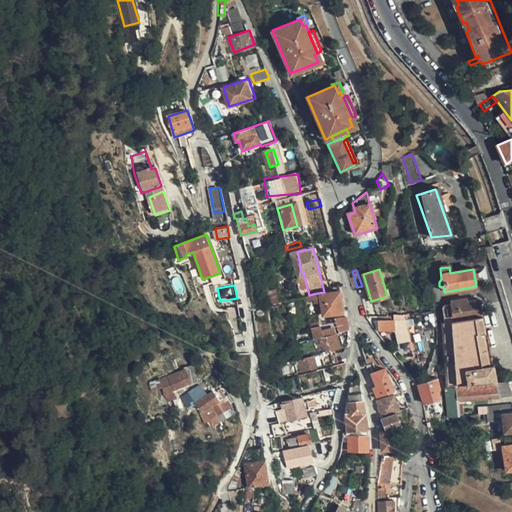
[(309,295),(305,297),(307,306),(320,303),(318,297),(317,293),(309,295)]
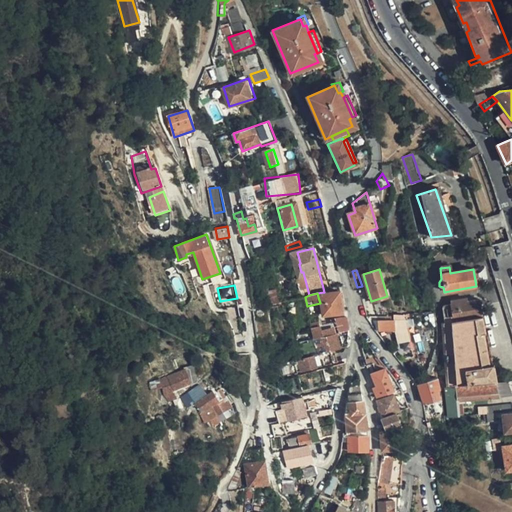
[(334,294),(318,297),(320,303),(323,316),(338,312),(334,294)]
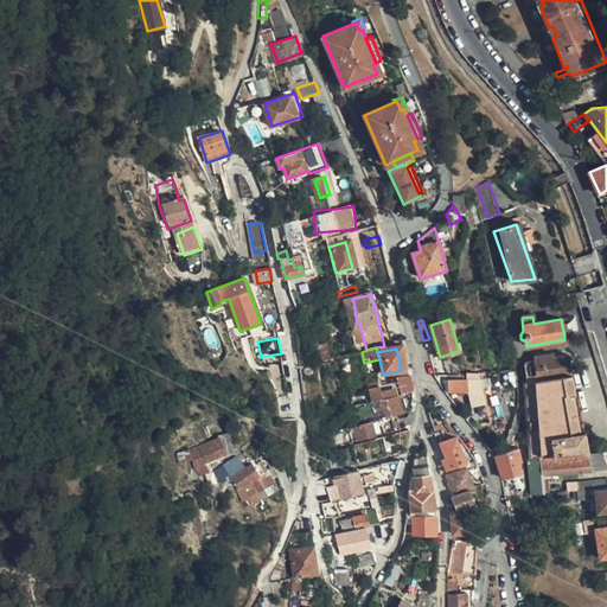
[(528,383),(570,376),(568,357),(560,357),(558,353),(524,358),(528,383)]
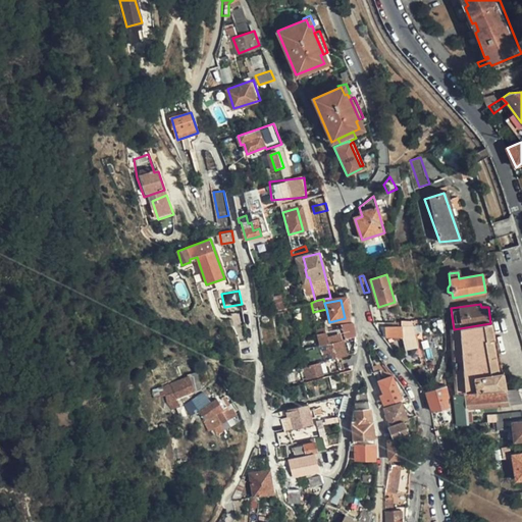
[(343,340),(356,335),(356,332),(354,323),(338,326),(338,328),(327,331),(328,334),(319,337),(321,346),(329,343),(343,340)]
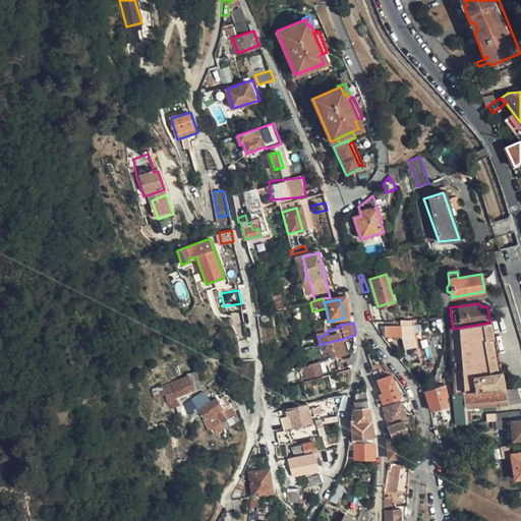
[(493,341),(489,323),(453,329),(458,393),(505,389),(502,372),(495,372),(490,341),(493,341)]
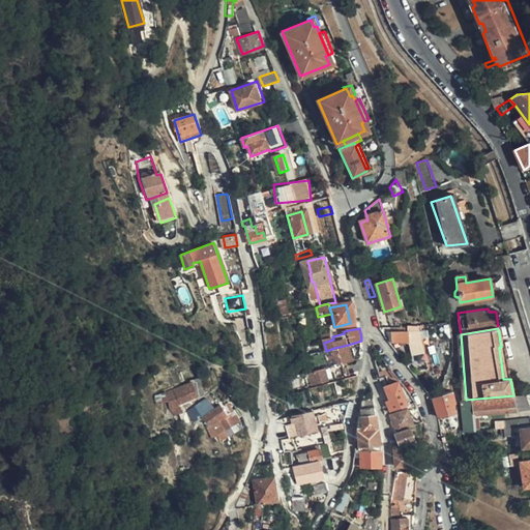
[(424,365),(415,333),(409,331),(390,332),(391,343),(409,343),(409,346),(413,347),(419,366),(424,365)]
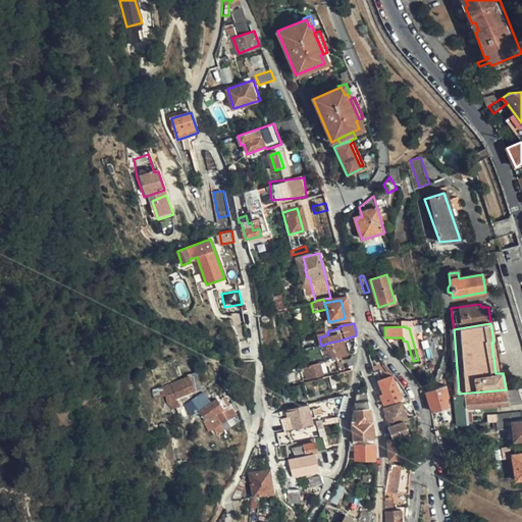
[(325,361),(347,356),(343,340),(329,343),(321,346),(325,361)]
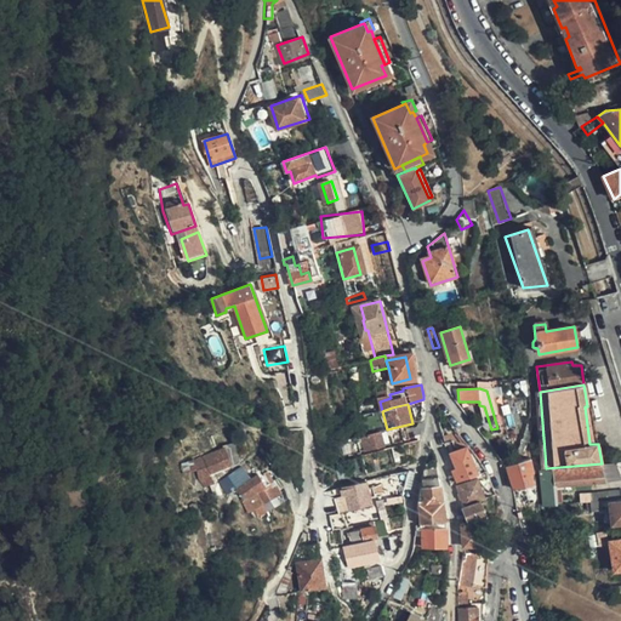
[(382,411),(364,415),(369,434),(380,432),(387,429),(382,411)]
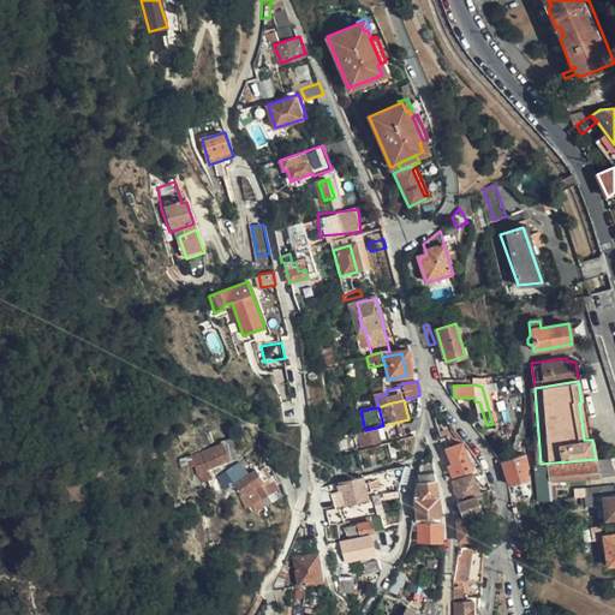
[(362,452),(382,447),(376,428),(365,430),(356,433),(362,452)]
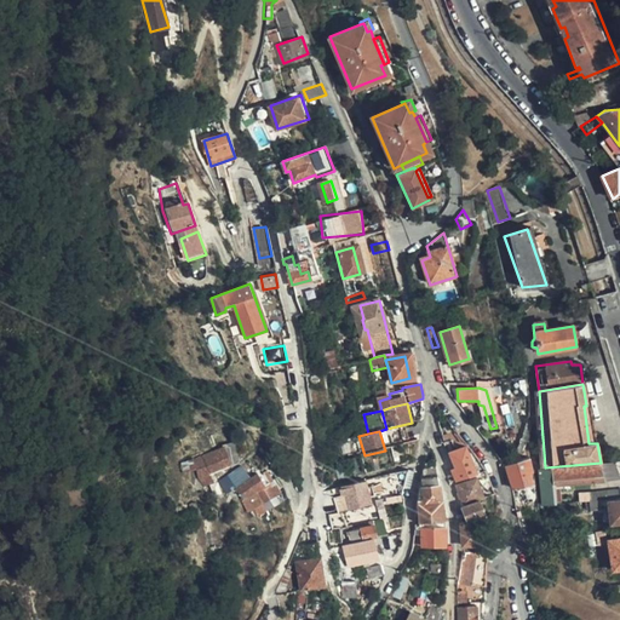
[(457,482),(475,475),(465,447),(457,451),(453,440),(445,442),(449,454),(451,454),(455,468),(453,470),(457,482)]
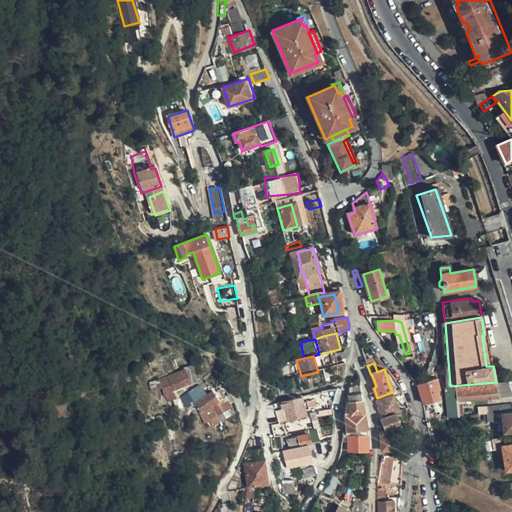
[(171,396),(189,384),(183,375),(158,391),(164,400),(171,396)]
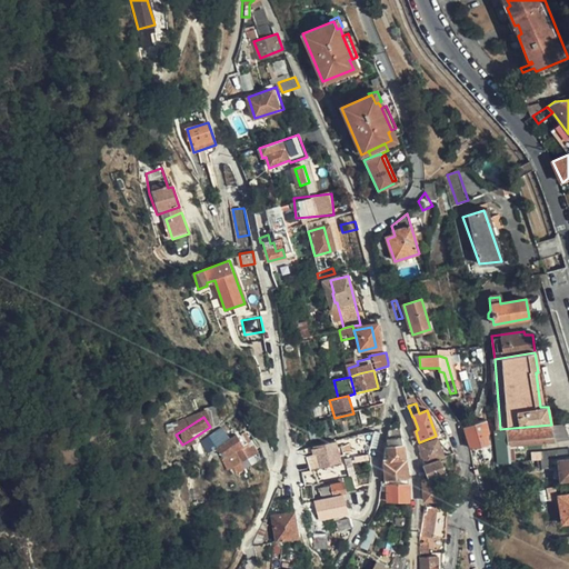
[(322,441),(335,438),(331,419),(318,422),(322,441)]
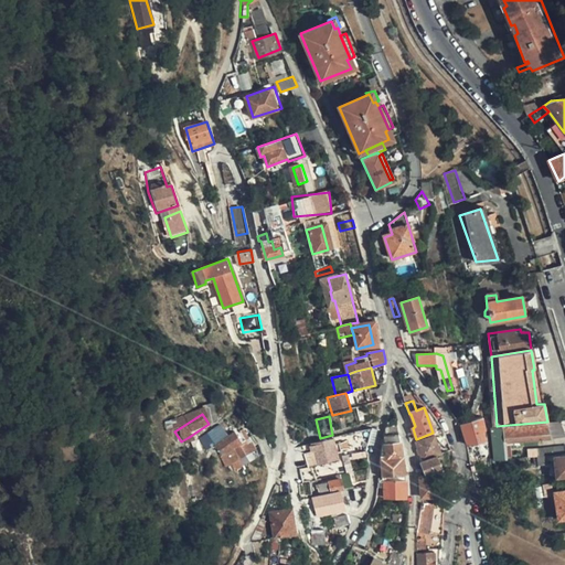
[(468,445),(488,439),(482,418),(461,424),(468,445)]
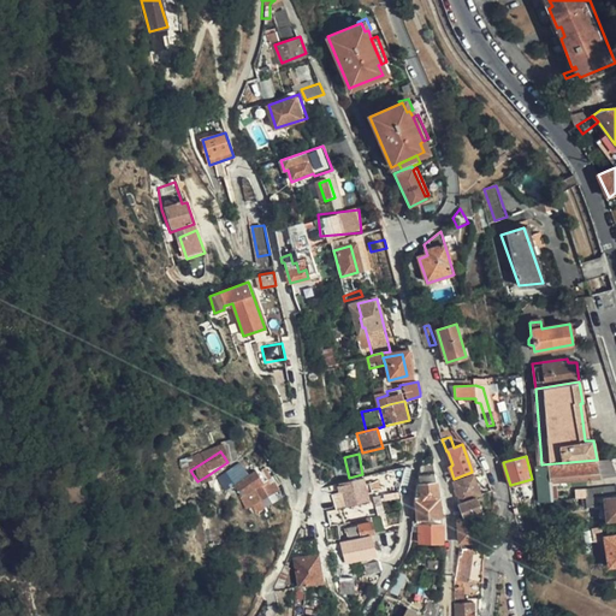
[(419,519),(443,517),(432,457),(422,460),(420,477),(415,502),(418,502),(419,519)]
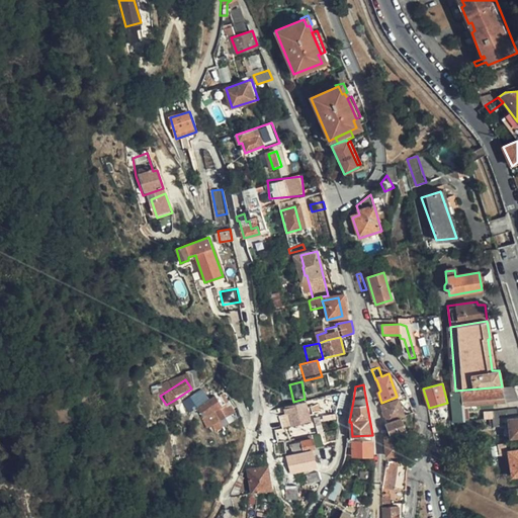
[(517,384),(502,386),(455,391),(450,392),(453,422),(465,421),(464,406),(517,400),(517,384)]
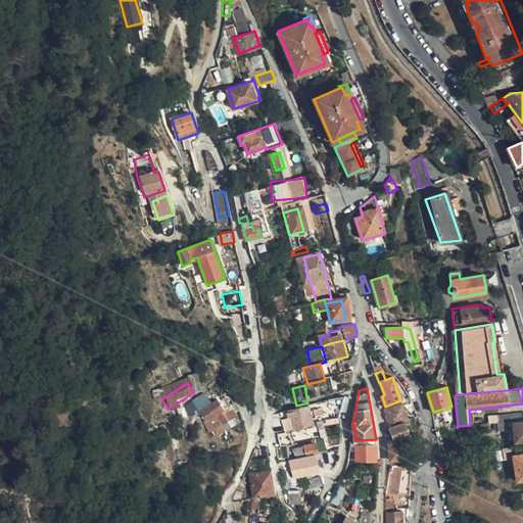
[(221,394),(217,397),(226,411),(230,409),(221,394)]
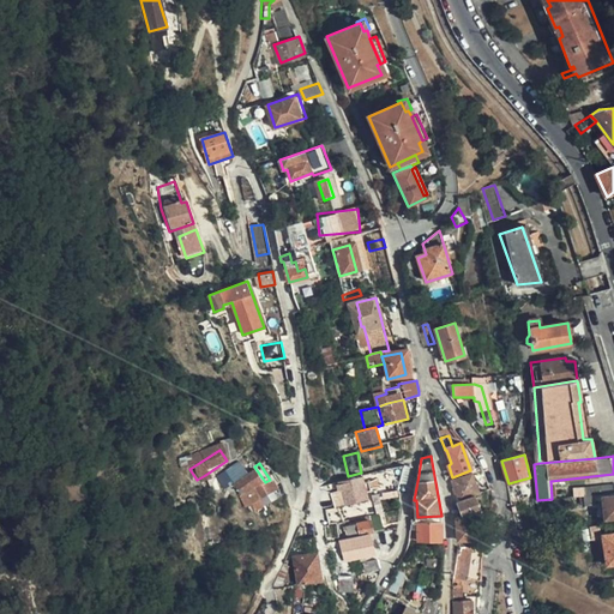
[(405,486),(410,464),(387,470),(392,491),(405,486)]
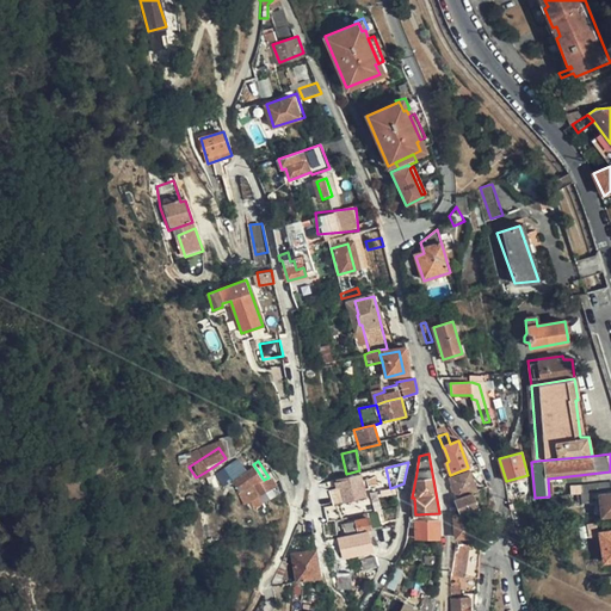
[(264,480),(253,464),(230,479),(247,504),(273,486),(269,477),(264,480)]
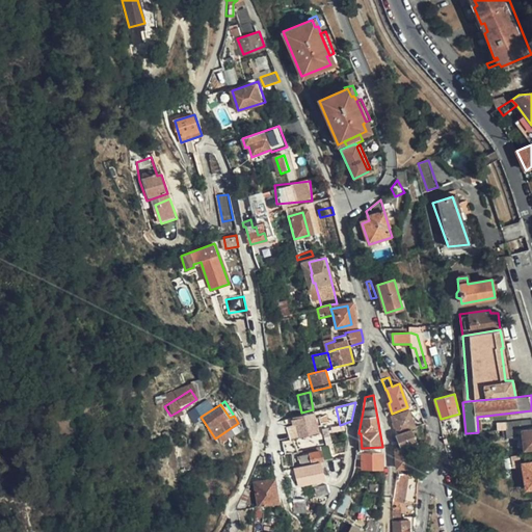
[(406,410),(393,416),(396,432),(410,428),(413,427),(406,410)]
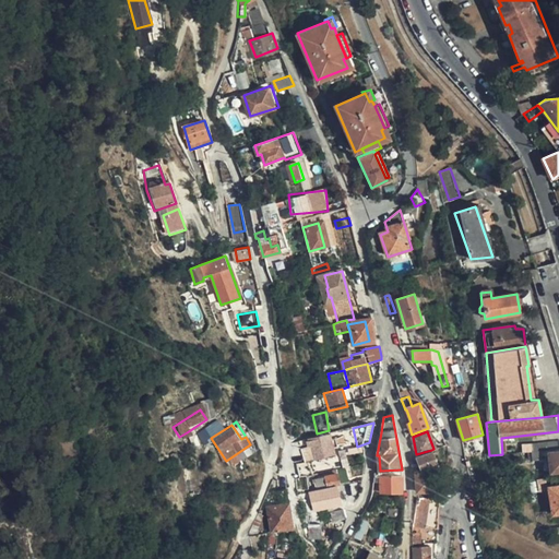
[(187,432),(179,437),(183,443),(190,439),(187,432)]
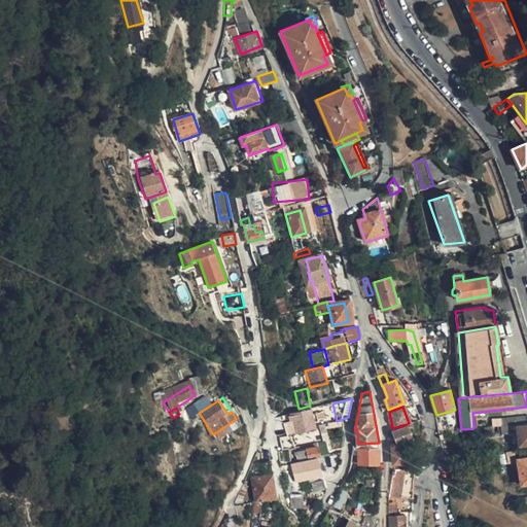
[(316,426),(312,409),(291,414),(295,432),(316,426)]
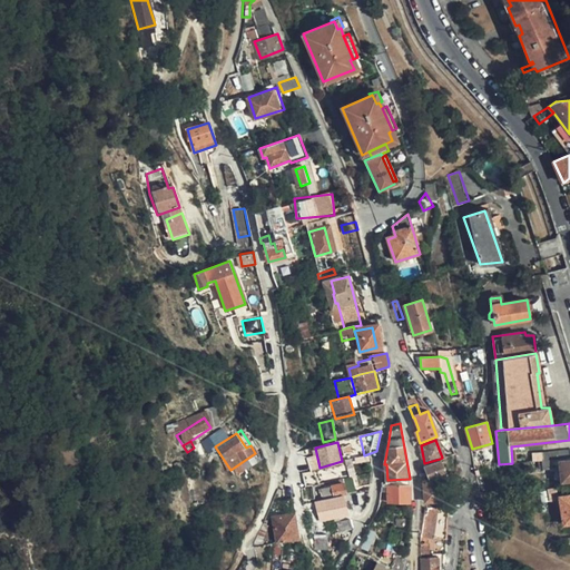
[(445,475),(440,459),(424,463),(430,479),(424,481),(426,501),(438,497),(432,481),(445,475)]
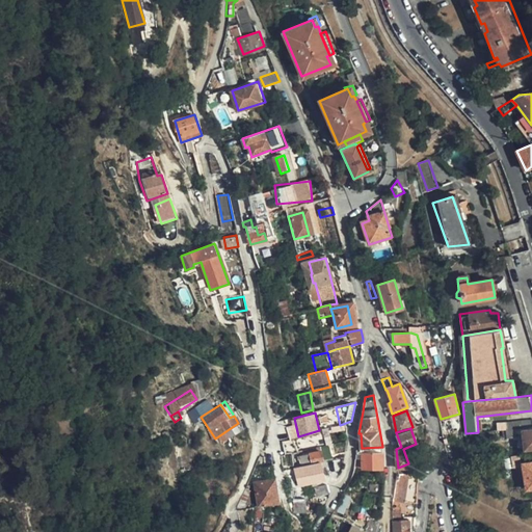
[(321,462),(325,461),(321,447),(298,452),(302,467),(321,462)]
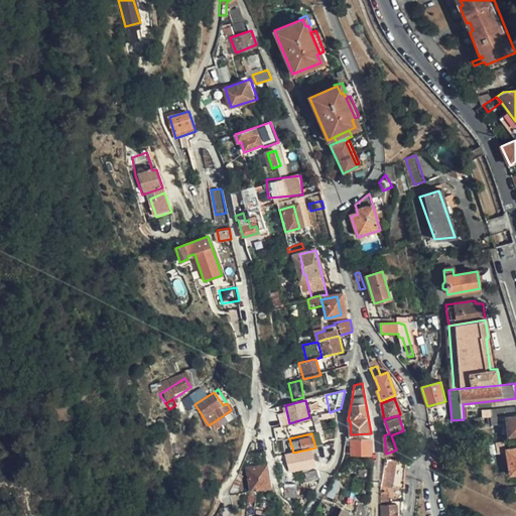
[(353,441),(352,437),(346,437),(345,445),(353,445),(353,456),(372,455),(371,440),(353,441)]
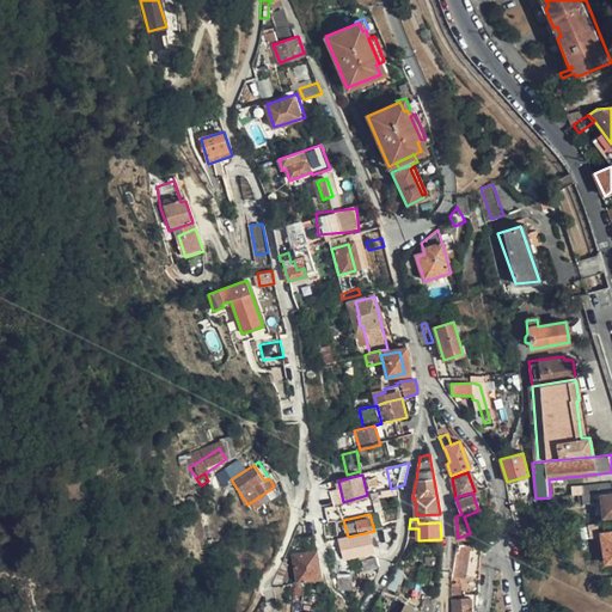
[(418,528),(409,528),(407,540),(418,540),(418,528)]
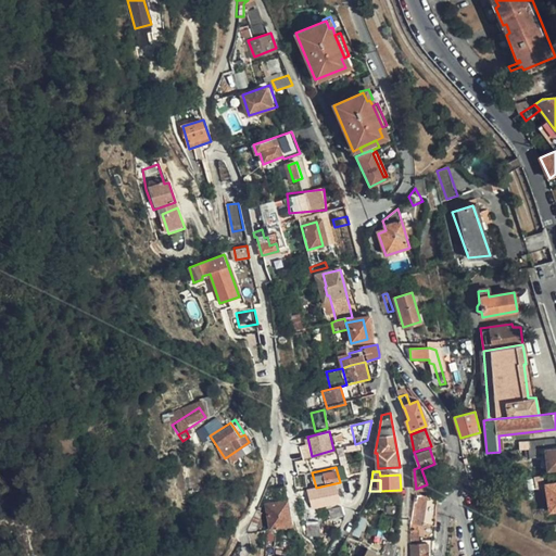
[(270,530),(292,525),(283,482),(276,484),(275,493),(277,503),(265,505),(270,530)]
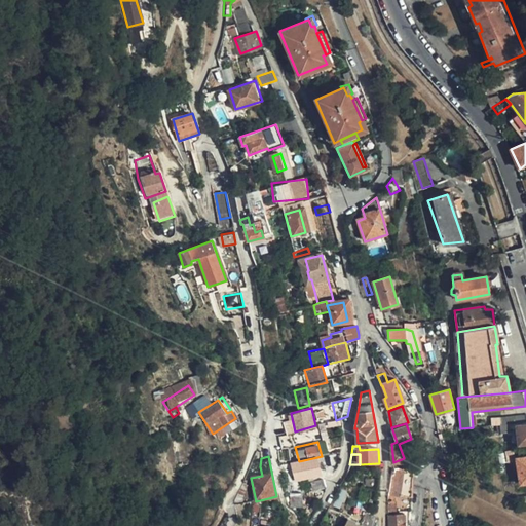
[(525,484),(525,456),(517,458),(521,485),(525,484)]
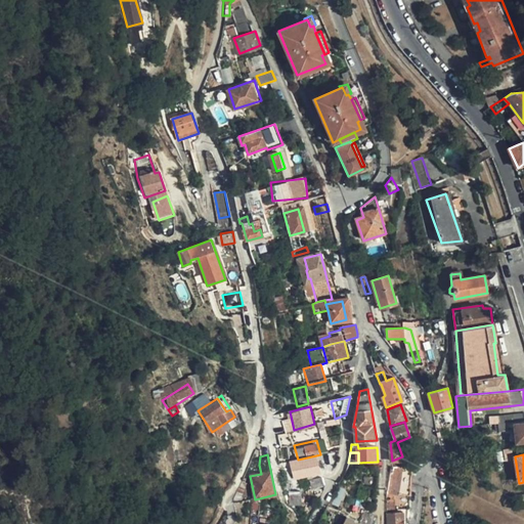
[(298,460),(302,477),(320,473),(316,455),(298,460)]
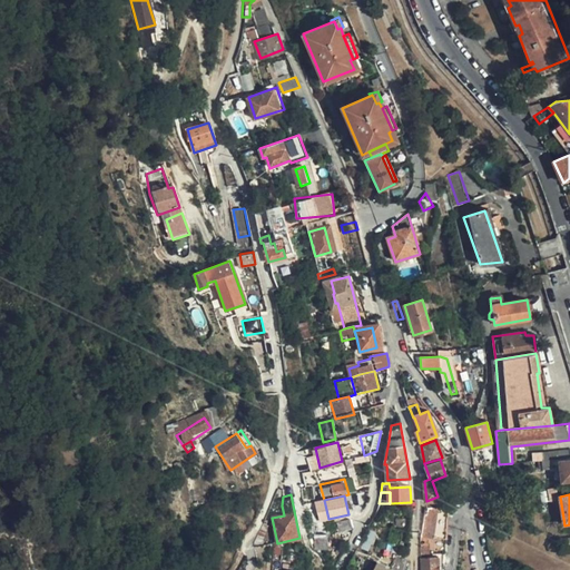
[(324,500),(315,502),(320,522),(328,519),(324,500)]
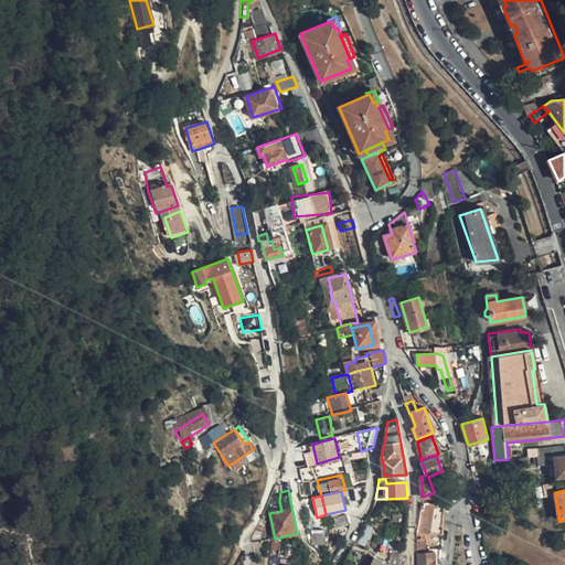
[(444,515),(445,507),(432,503),(423,503),(422,503),(418,526),(416,534),(417,550),(441,551),(443,544),(444,515)]
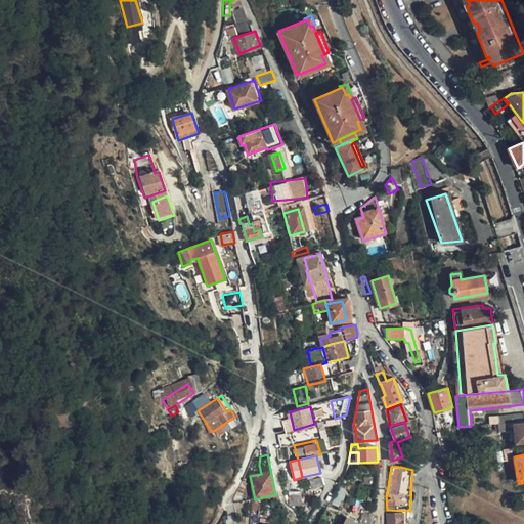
[(362,486),(378,487),(378,476),(361,476),(362,486)]
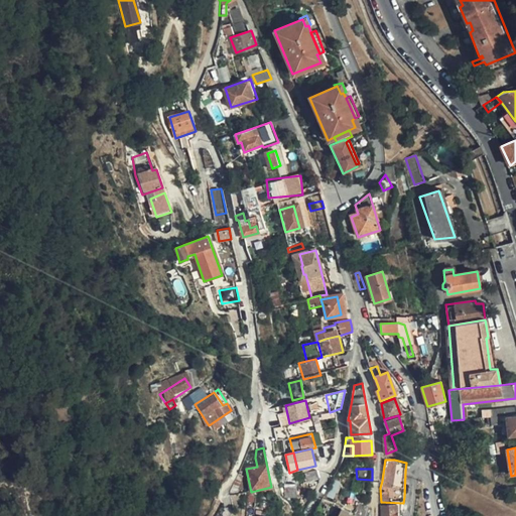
[(306,484),(320,480),(317,472),(305,475),(306,484)]
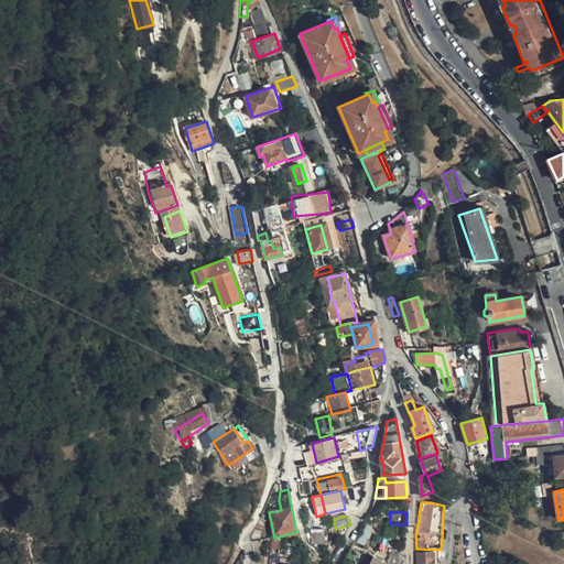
[(433,563),(433,552),(416,552),(416,563),(433,563)]
